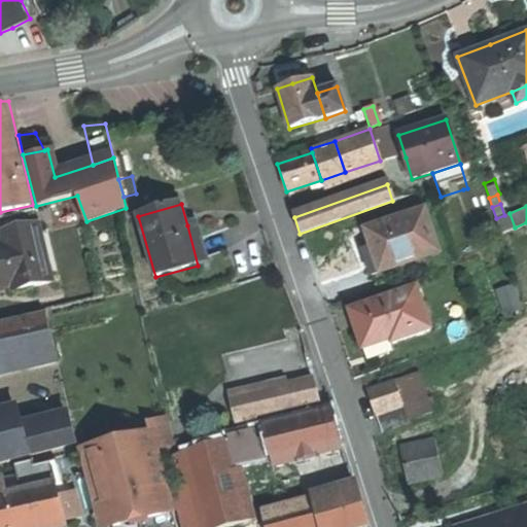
[(367,234),(380,272),(438,252),(423,209),(365,229),(367,234)]
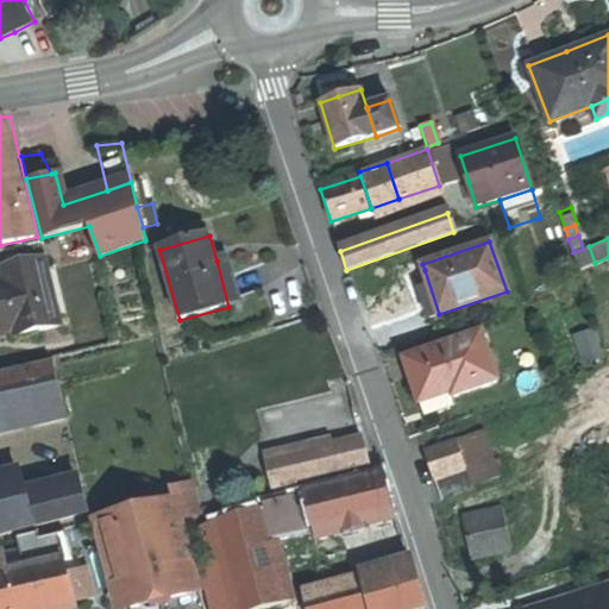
[(579,269),(595,263),(589,246),(583,249),(573,252),(579,269)]
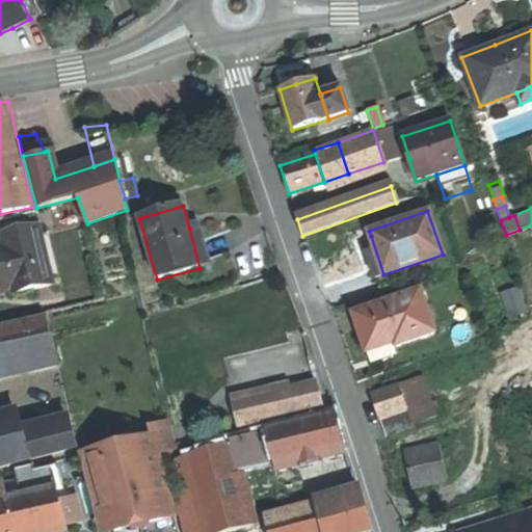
[(54,285),(37,224),(0,235),(7,259),(0,261),(0,291),(14,288),(16,295),(54,285)]
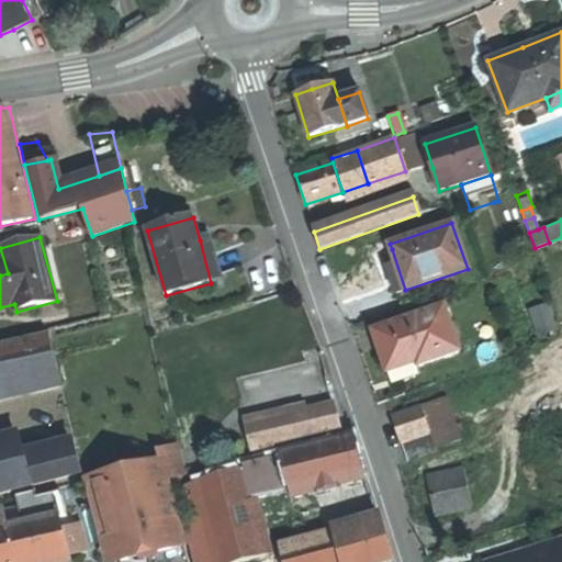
[(210,237),(200,240),(211,283),(222,280),(216,258),(212,242),(210,237)]
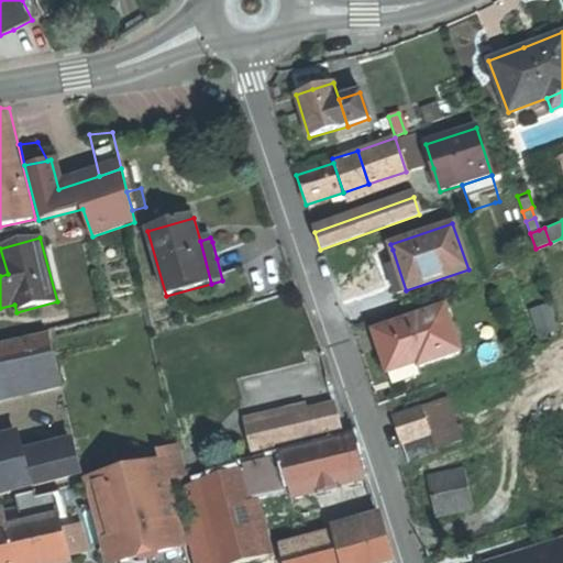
[(397,294),(406,290),(393,250),(383,252),(390,275),(397,294)]
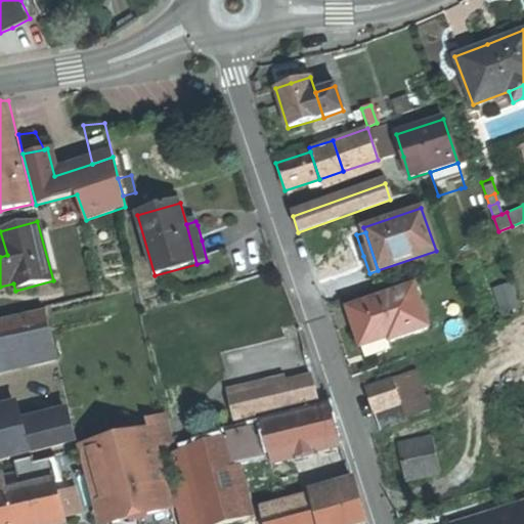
[(412,287),(348,309),(354,328),(361,347),(388,338),(389,340),(427,328),(412,287)]
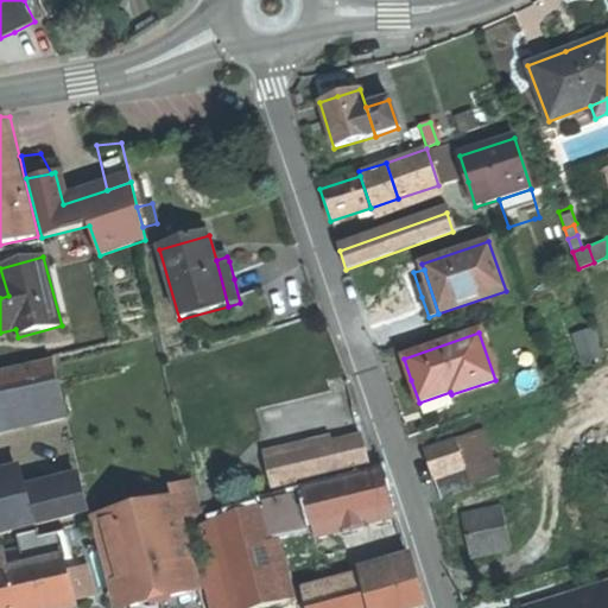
[(0,373),(0,425),(65,410),(54,361),(0,373)]
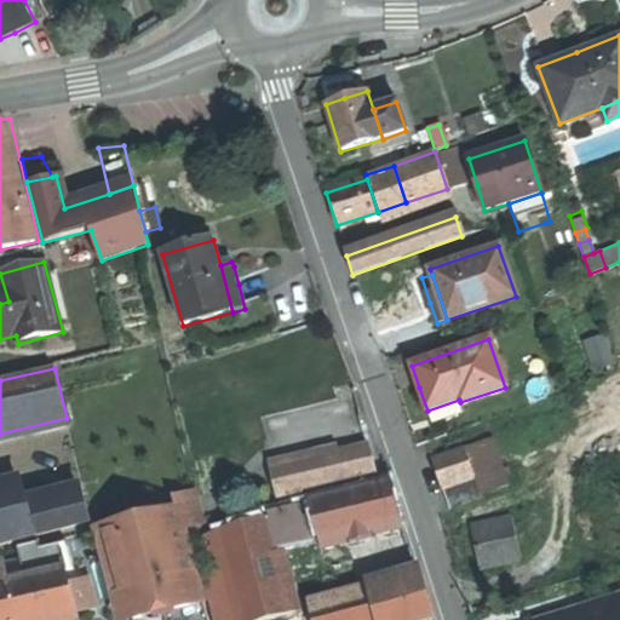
[(334,447),(270,461),(277,497),(373,474),(369,458),(366,445),(336,452),(334,447)]
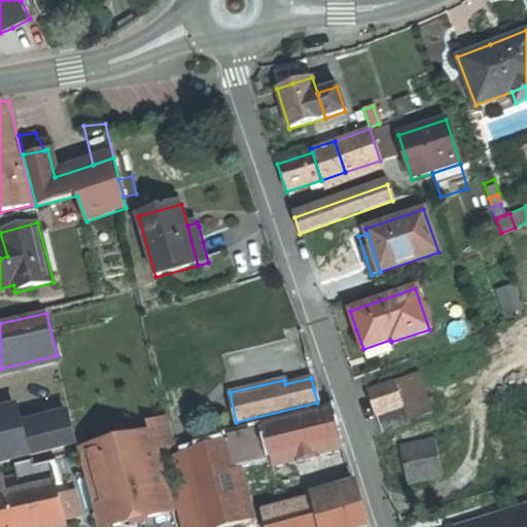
[(409,423),(396,382),(370,390),(370,391),(382,431),(409,423)]
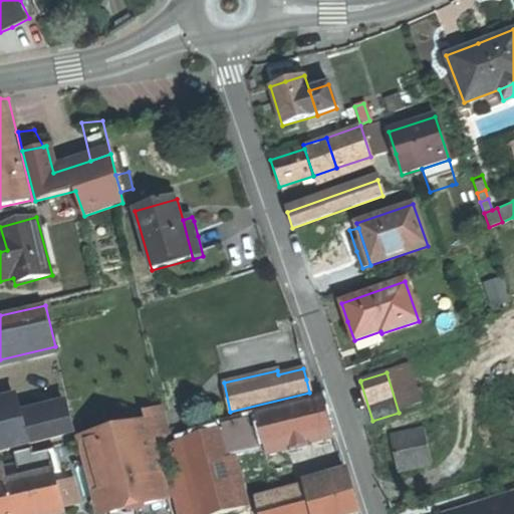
[(330,435),(322,401),(258,417),(265,445),(266,451),(330,435)]
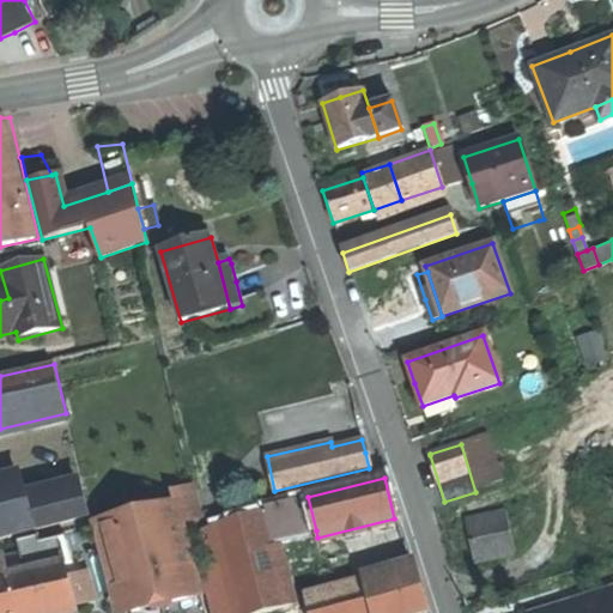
[(30,501),(26,487),(0,493),(0,539),(37,529),(30,501)]
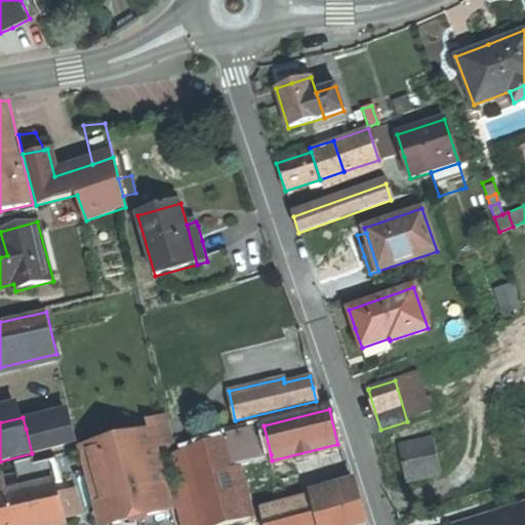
[(26,429),(32,453),(66,445),(59,419),(26,429)]
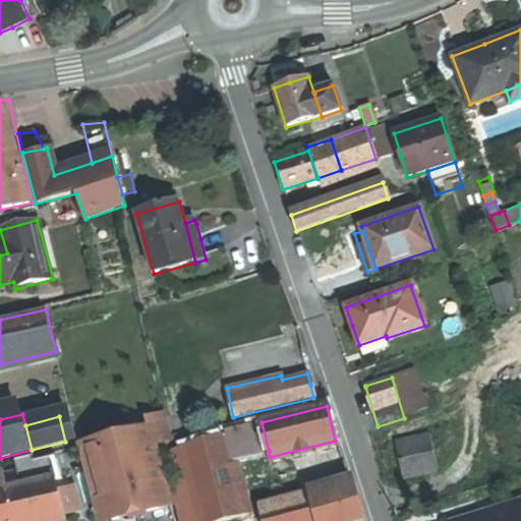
[(269,451),(262,422),(225,430),(227,436),(234,461),(269,451)]
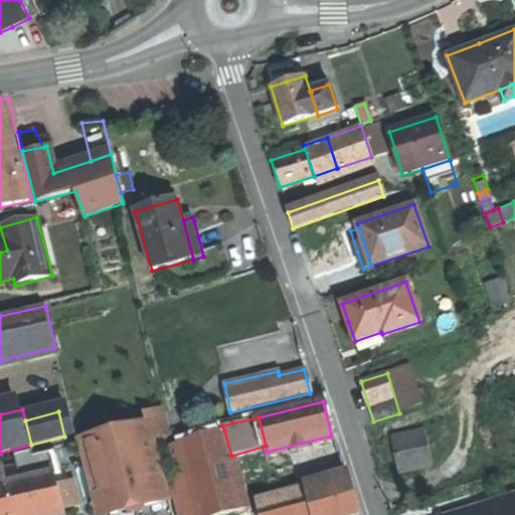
[(102,497),(107,495),(112,514),(173,514),(167,491),(168,491),(149,420),(86,438),(97,477),(102,497)]
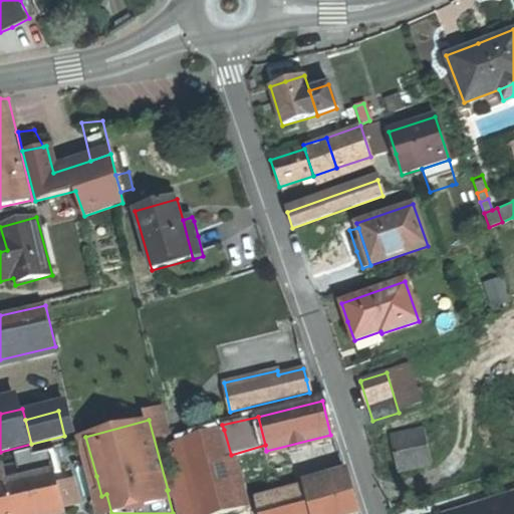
[(237,477),(231,455),(224,430),(169,446),(177,474),(187,471),(198,513),(221,513),(226,513),(238,510),(245,508),(237,477)]
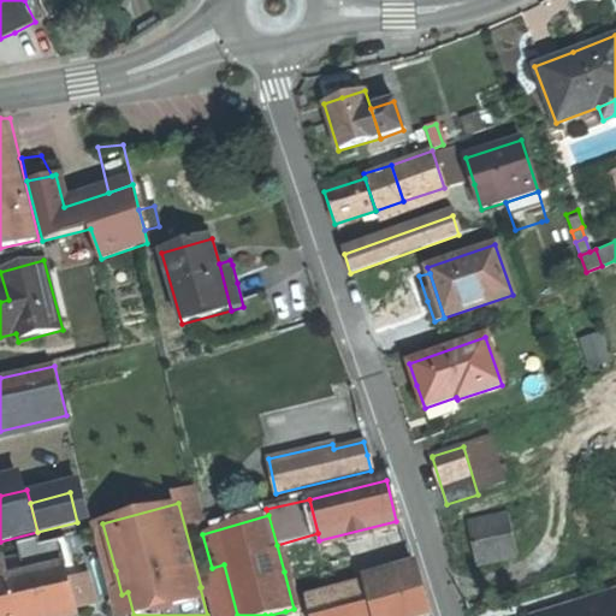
[(466,523),(473,555),(508,546),(501,515),(466,523)]
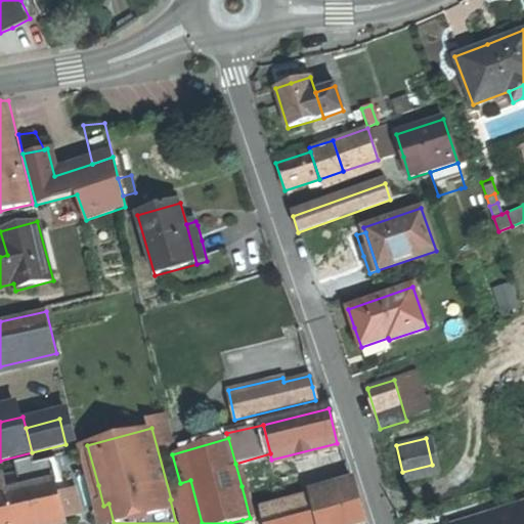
[(20,489),(13,490),(0,492),(0,523),(39,523),(64,518),(61,507),(56,487),(51,461),(42,463),(41,457),(15,464),(20,484),(20,489)]
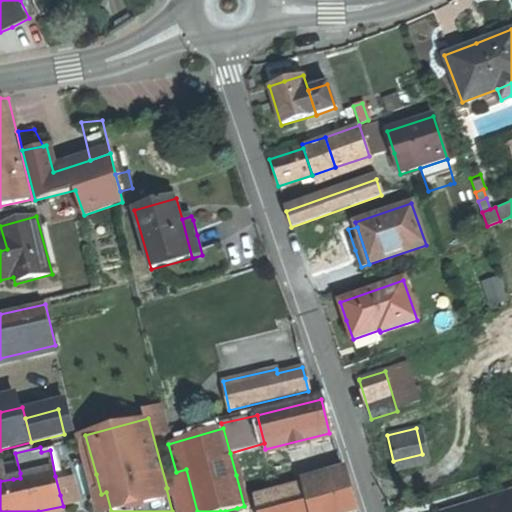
[(6,474),(4,465),(0,465),(0,481),(13,479),(12,474),(6,474)]
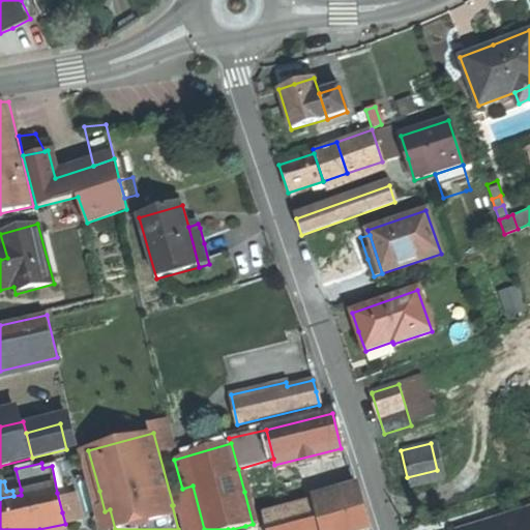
[(183,529),(204,529),(193,486),(182,489),(173,491),(183,529)]
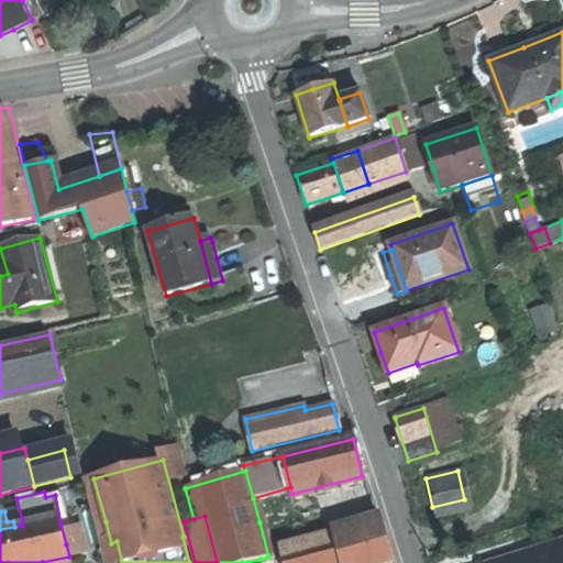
[(393,562),(382,527),(268,556),(261,559),(262,562),(261,562),(393,562)]
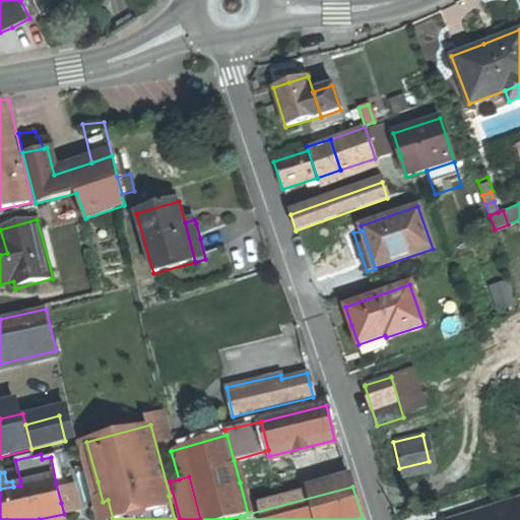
[(519,519),(519,500),(453,519),(519,519)]
